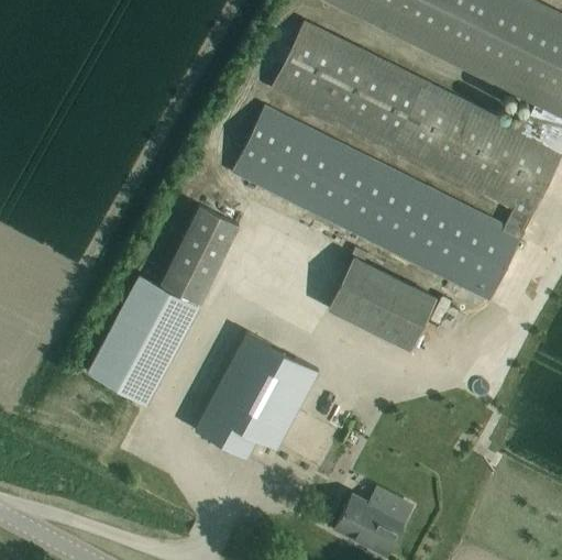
[(322,0),(533,106),(522,130),(561,149),(561,14),(532,0),(322,0)]
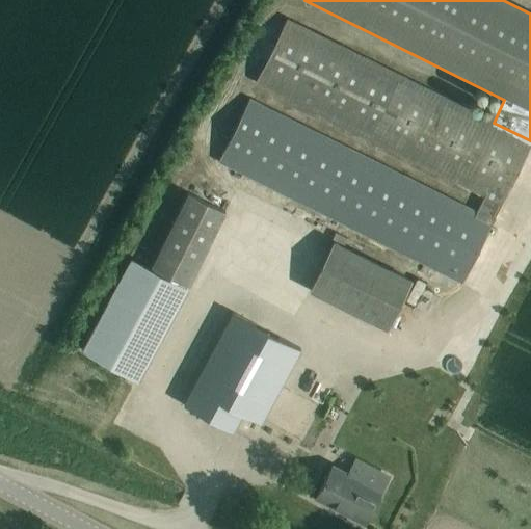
[(250,100),(218,164),(462,284),(530,144),(530,140),(494,123),(287,21),(256,85),(484,199),(478,211),(250,100)]
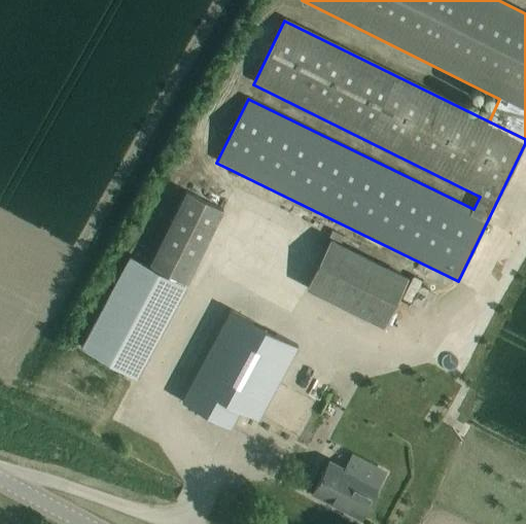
[(187,283),(223,209),(186,190),(149,265),(187,283)]
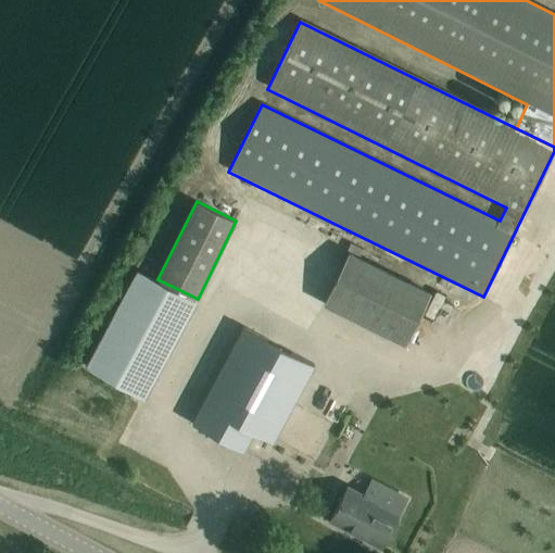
[(405,346),(431,293),(350,253),(324,305),(405,346)]
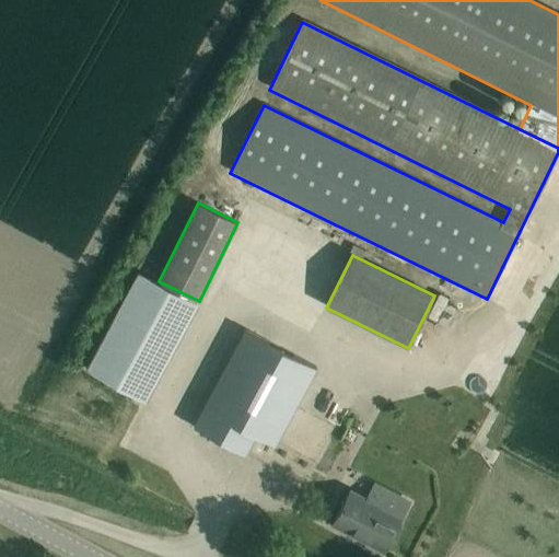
[(146,404),(198,305),(139,274),(86,372),(146,404)]
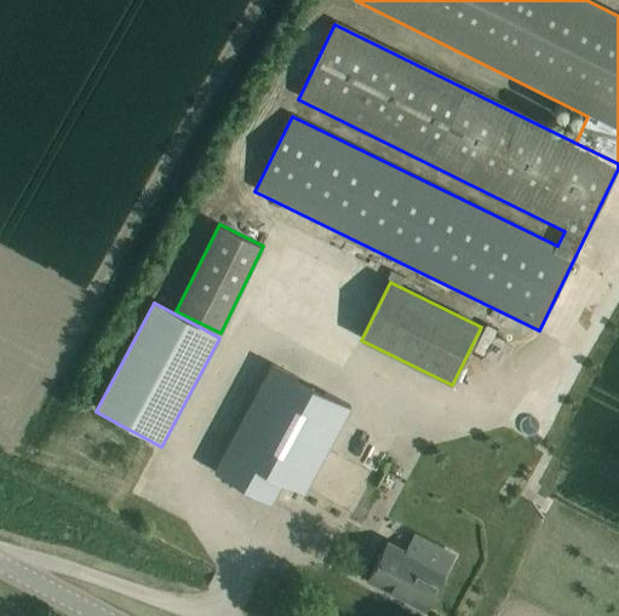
[(273,366),(215,475),(271,505),(282,484),(304,495),(351,408),(273,366)]
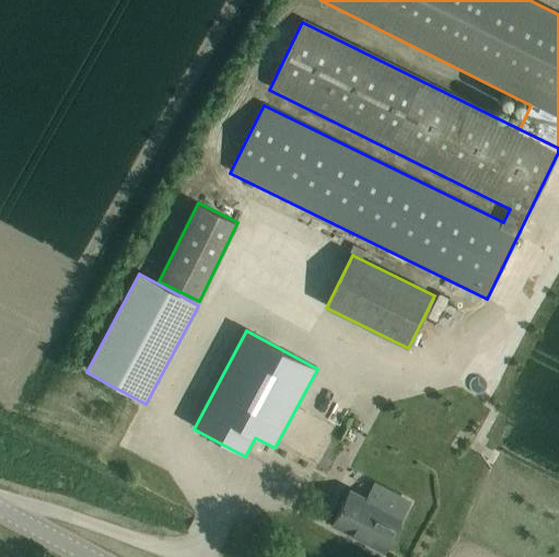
[(412,421),(419,402),(407,397),(400,418),(412,421)]
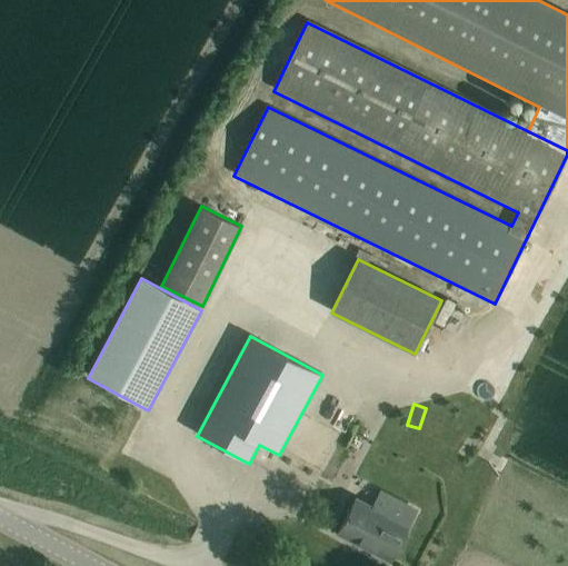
[(390,562),(408,528),(357,500),(338,534),(390,562)]
